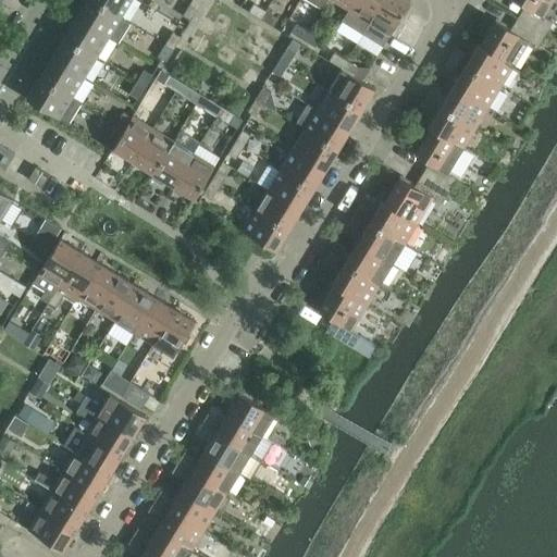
[(130,23),(121,17),(93,0),(86,0),(76,17),(109,37),(118,42),(130,23)]
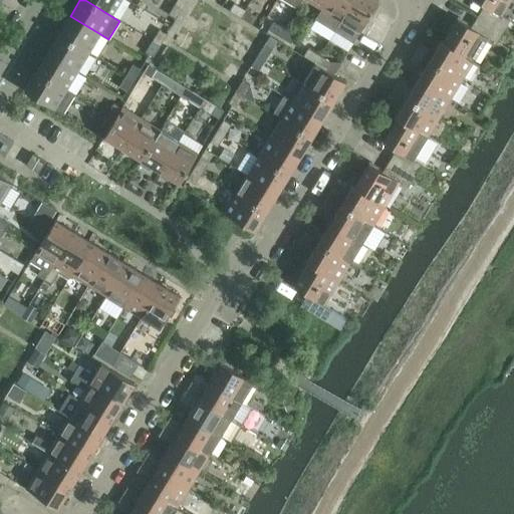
[(120,0),(85,0),(111,16),(120,0)]
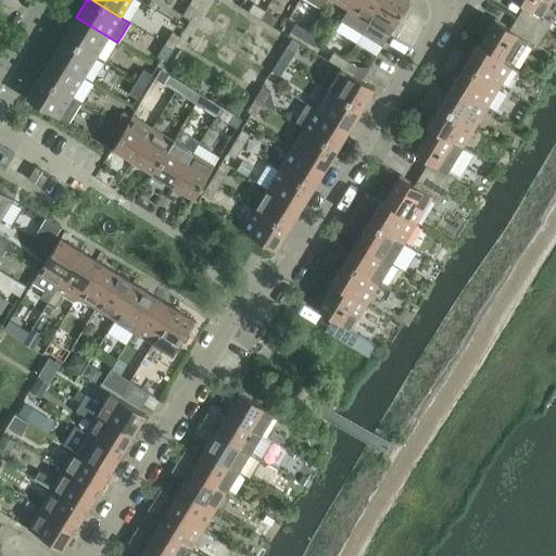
[(306,0),(321,9),(327,0),(306,0)]
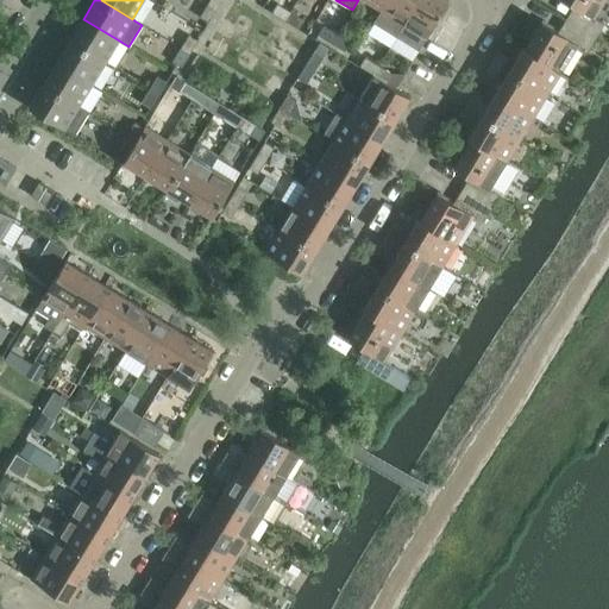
[(363,0),(382,11),(388,0),(363,0)]
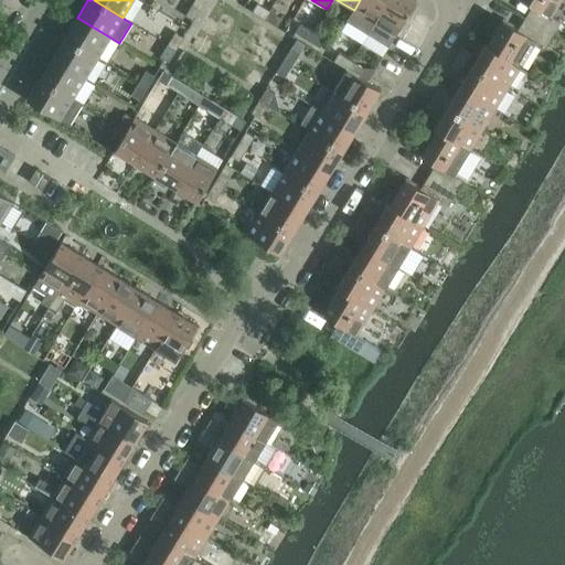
[(368,34),(387,0),(360,0),(354,10),(347,21),(368,34)]
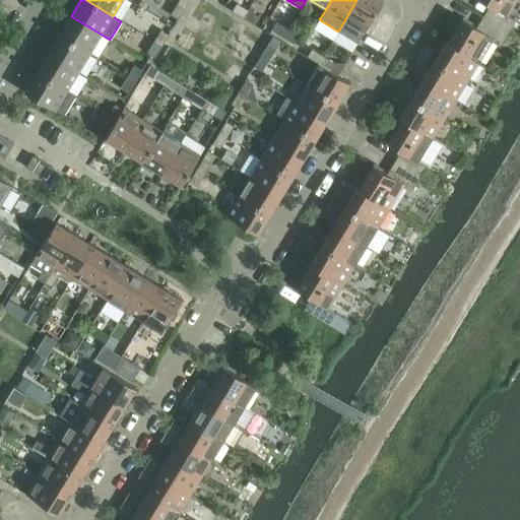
[(358,43),(382,2),(378,0),(356,0),(338,31),(358,43)]
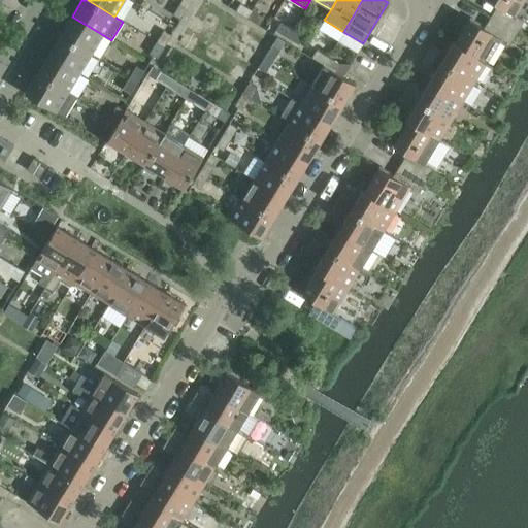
[(489,0),(498,5),(491,17),(517,32),(524,21),(515,15),(524,0),(489,0)]
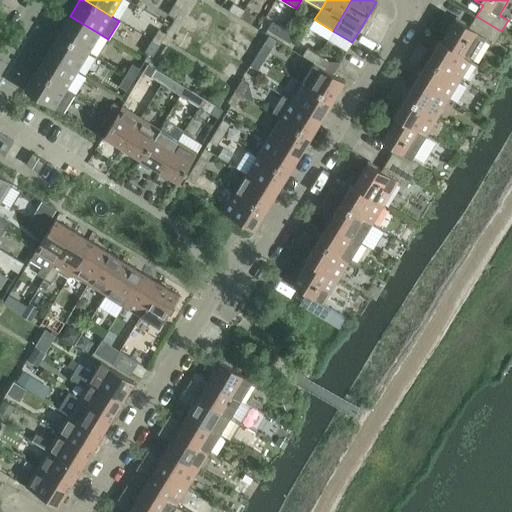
[(168,14),(175,19),(182,8),(174,3),(168,14)]
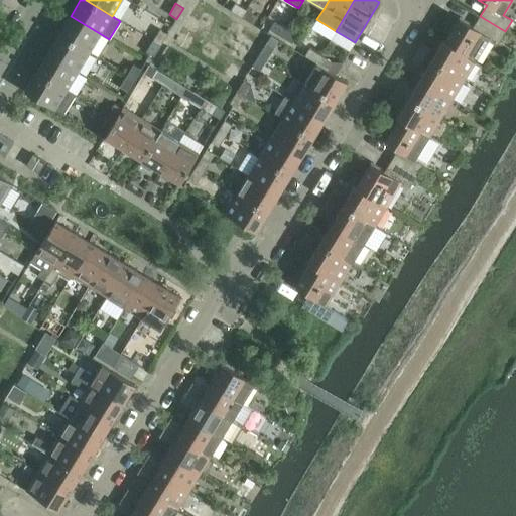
[(235,3),(230,11),(241,18),(246,10),(235,3)]
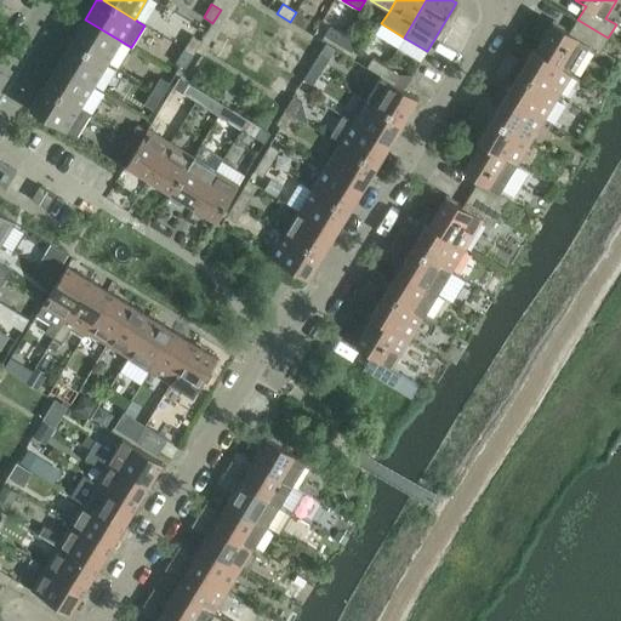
[(305,30),(311,21),(296,12),(290,22),(305,30)]
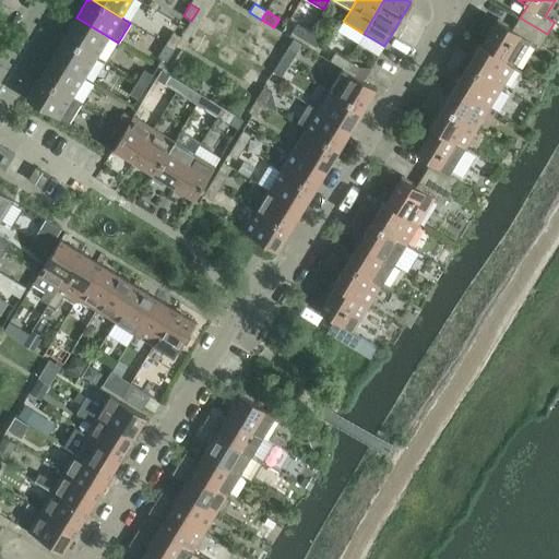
[(109,37),(76,18),(64,37),(96,57),(109,37)]
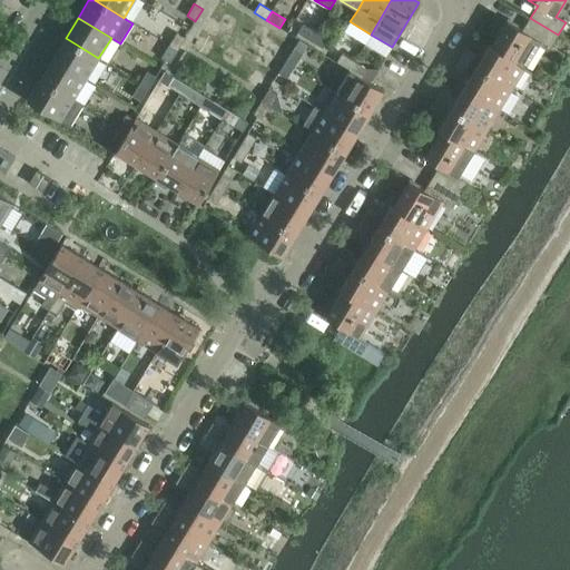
[(541,41),(551,47),(558,35),(530,18),(522,30),(508,21),(492,47),(491,48),(524,68),(541,41)]
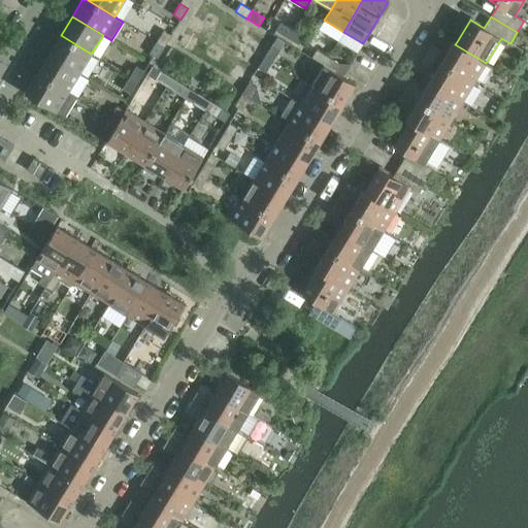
[(281,23),(275,31),(288,38),(293,30),(281,23)]
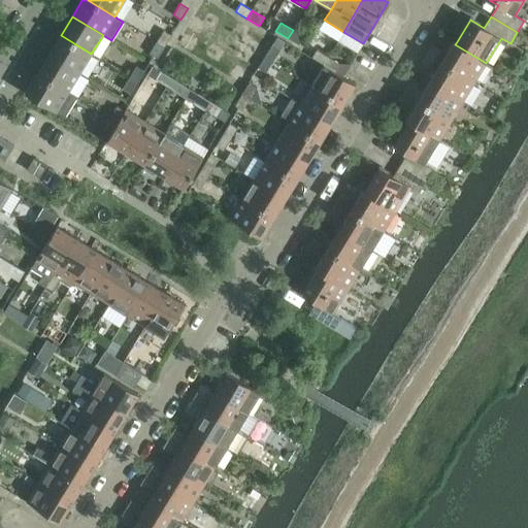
[(171,35),(164,30),(157,42),(165,46),(171,35)]
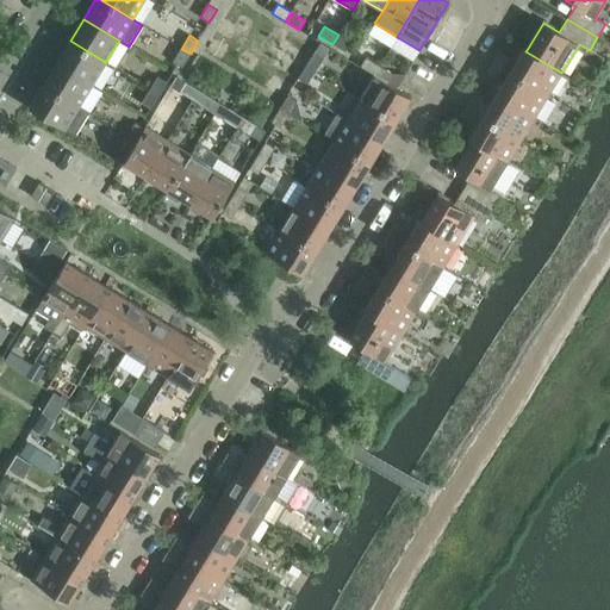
[(346,51),(352,42),(338,35),(332,44),(346,51)]
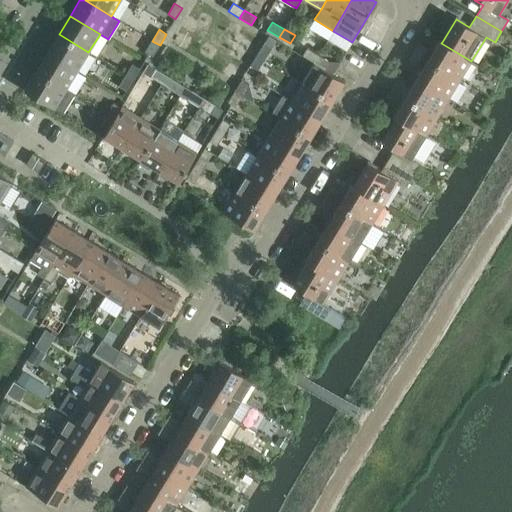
[(88,52),(59,34),(47,53),(77,71),(88,52)]
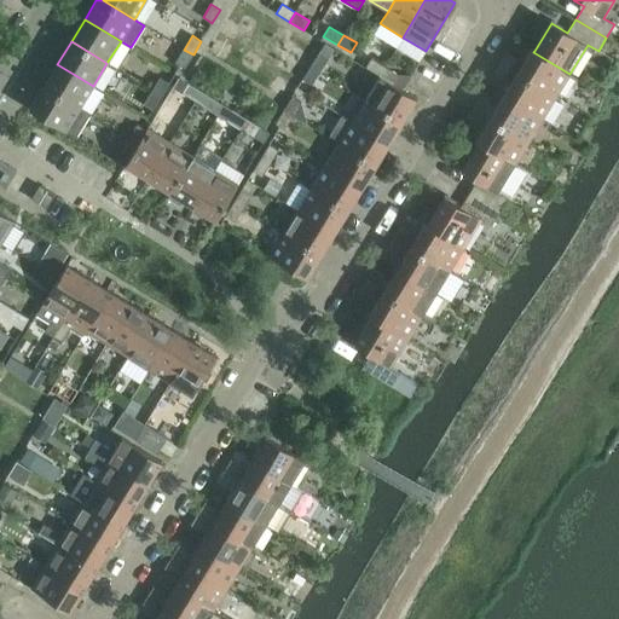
[(175,63),(185,69),(194,55),(184,50),(175,63)]
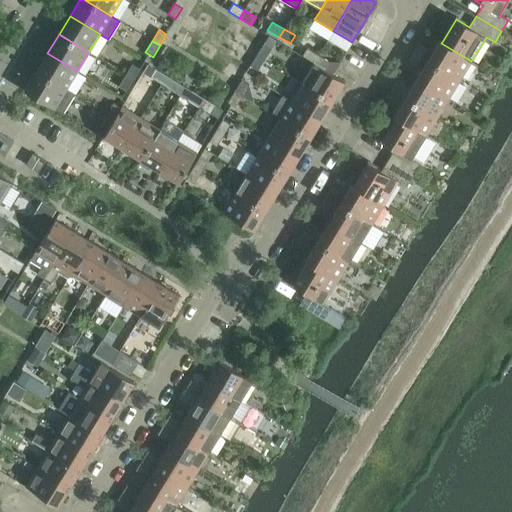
[(442,42),(440,41),(428,60),(460,80),(471,61),(441,43),(442,42)]
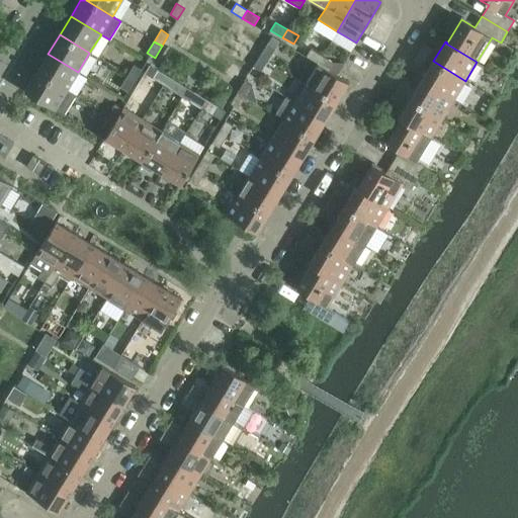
[(275,49),(267,44),(260,55),(268,60),(275,49)]
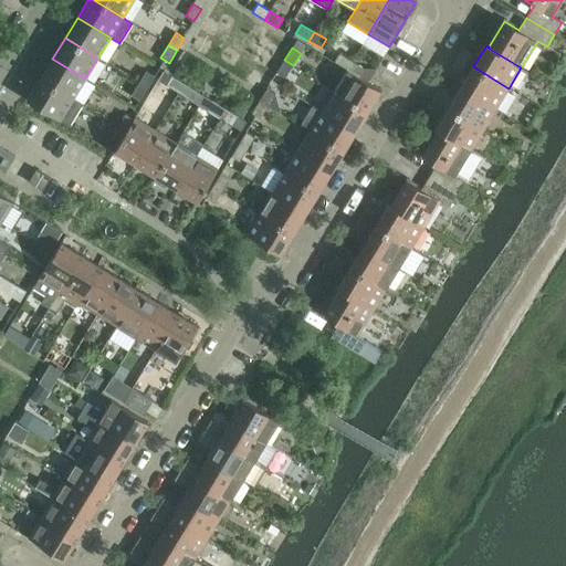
[(473,53),(464,48),(458,58),(468,63),(473,53)]
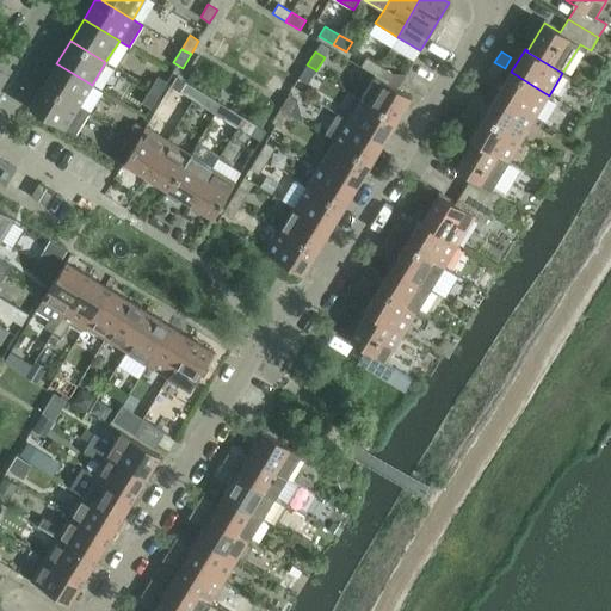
[(366,57),(360,67),(374,75),(380,66),(366,57)]
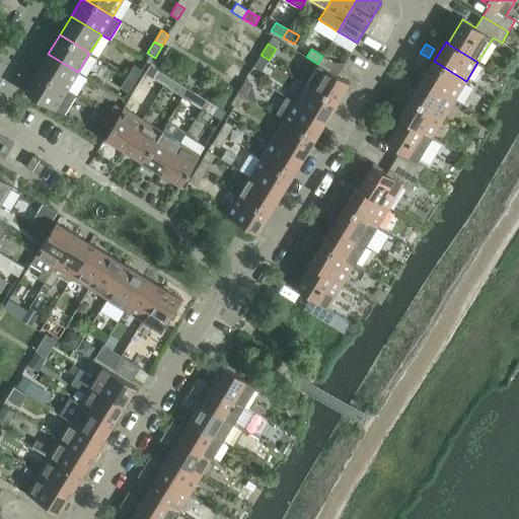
[(415,62),(423,67),(429,58),(420,53),(415,62)]
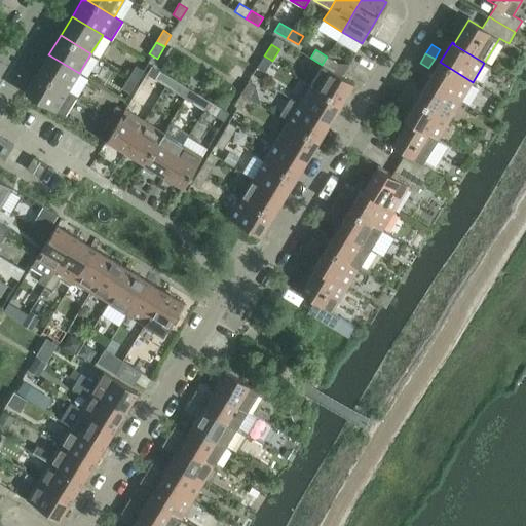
[(79,73),(48,54),(37,73),(68,91),(79,73)]
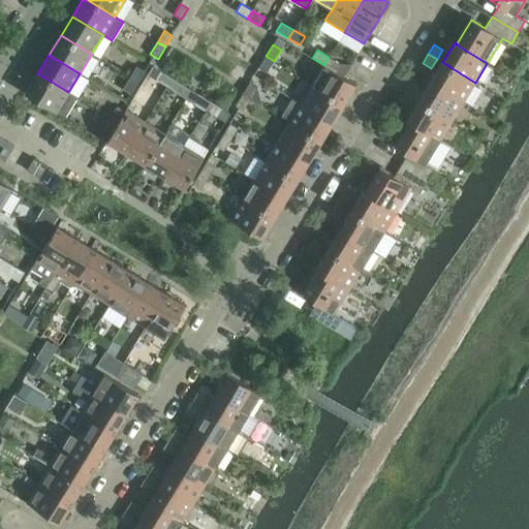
[(258,67),(267,72),(274,61),(266,56),(258,67)]
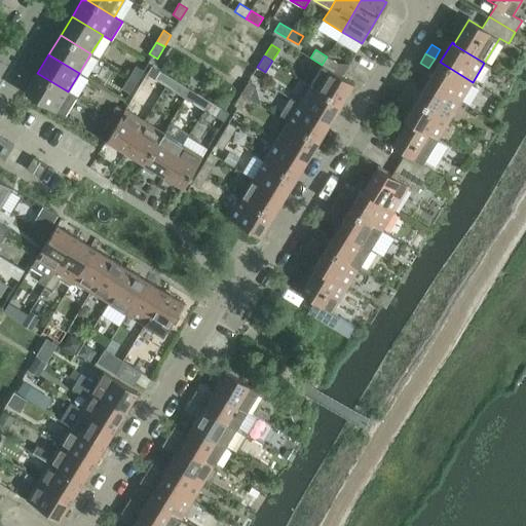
[(333,72),(338,64),(327,57),(322,65),(323,65),(333,72)]
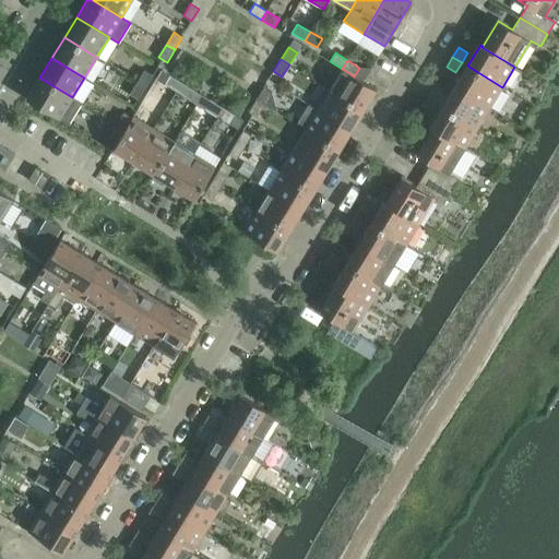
[(502,87),(467,66),(455,86),(490,107),(502,87)]
